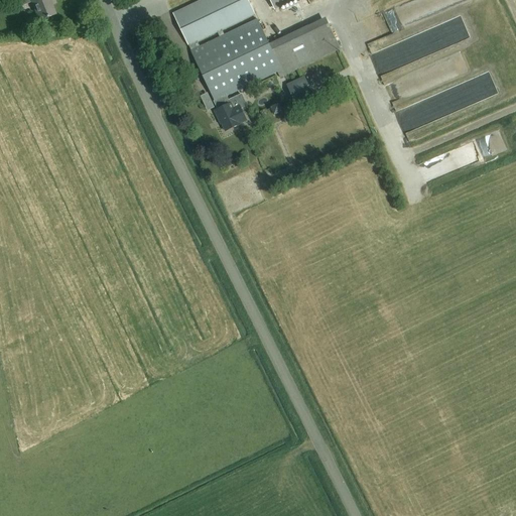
[(39,23),(55,16),(50,3),(51,2),(49,0),(18,0),(21,8),(31,4),(39,23)]
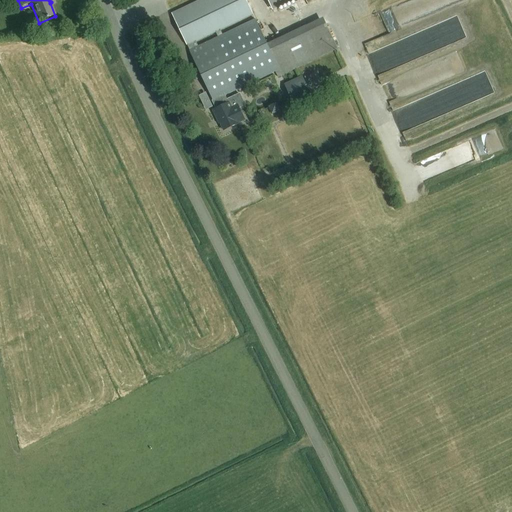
[(279,71),(281,76),(338,49),(323,18),(267,44),(256,20),(223,36),(220,31),(254,15),(246,0),(203,0),(171,15),(212,103),(214,102),(217,109),(212,112),(216,121),(218,120),(224,132),(239,125),(238,123),(244,120),(237,105),(231,108),(228,103),(227,103),(224,97),(279,71)]
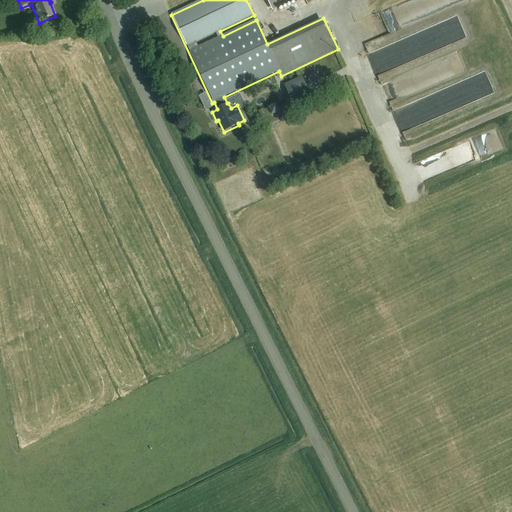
[(286,85),(294,101),(310,94),(302,77),(286,85)]
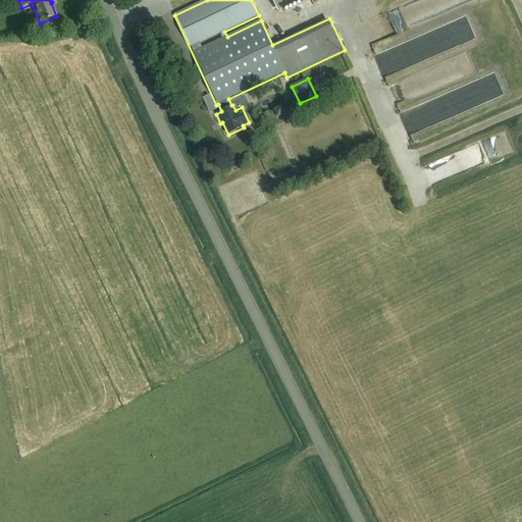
[(413,109),(410,100),(400,103),(403,113),(413,109)]
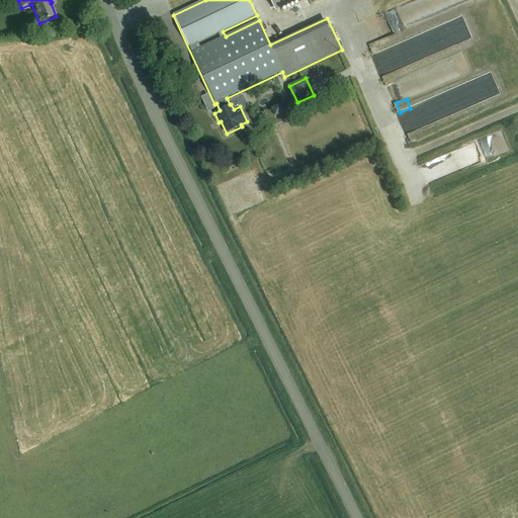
[(276,106),(280,115),(288,111),(284,102),(276,106)]
